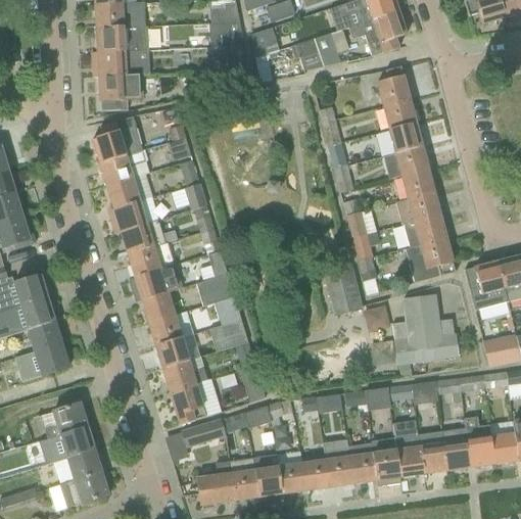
[(223,0),(224,22),(239,21),(234,0),(223,0)]
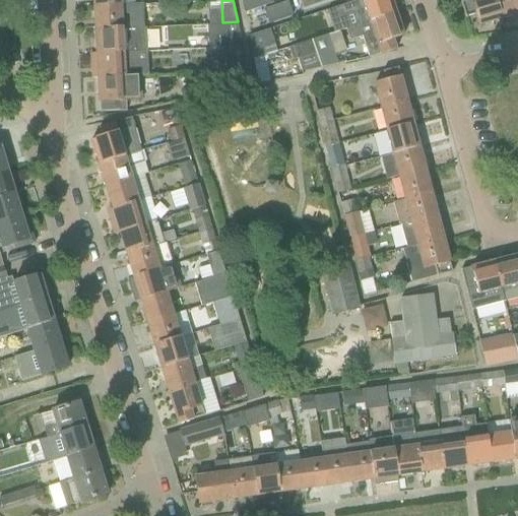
[(244,0),(245,8),(271,0),(244,0)]
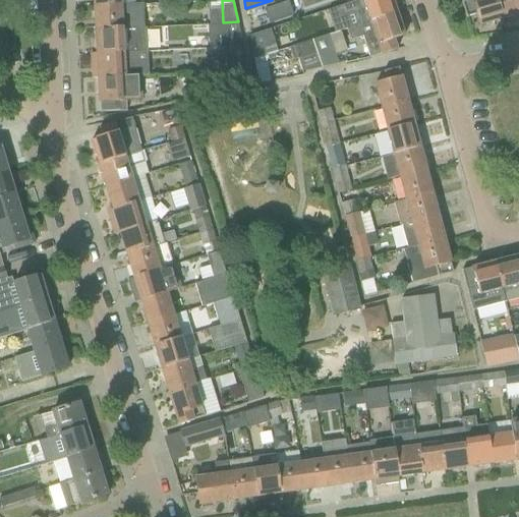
[(283,0),(266,6),(271,21),(294,13),(290,0),(283,0)]
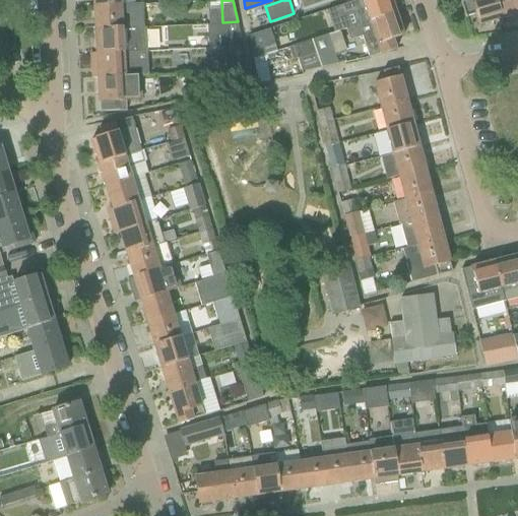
[(360,20),(396,8),(393,0),(352,0),(339,4),(343,14),(355,10),(359,19),(360,19),(360,20)]
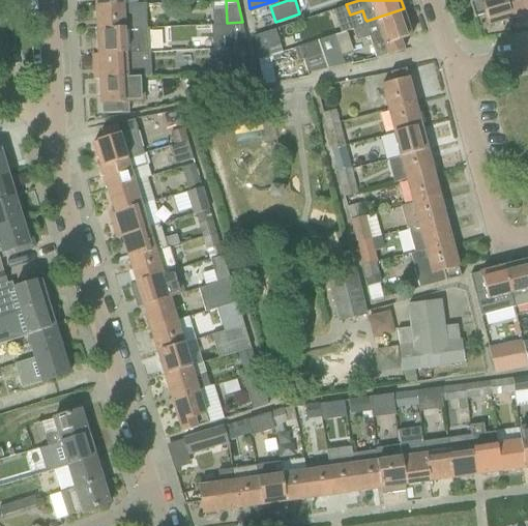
[(471,0),(476,16),(487,12),(490,24),(515,17),(509,0),(471,0)]
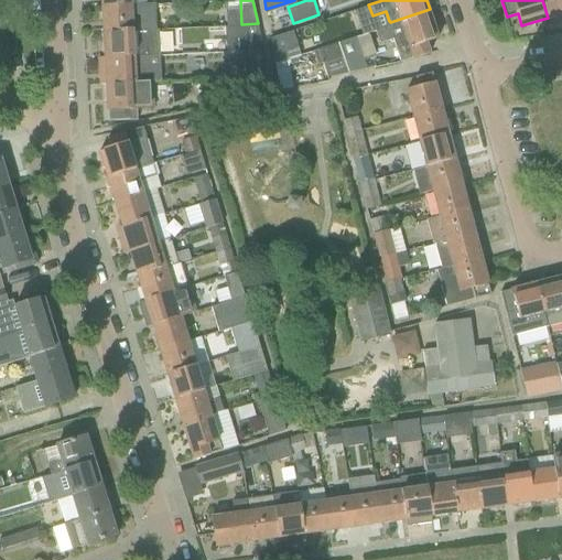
[(542,0),(548,18),(561,13),(561,0),(542,0)]
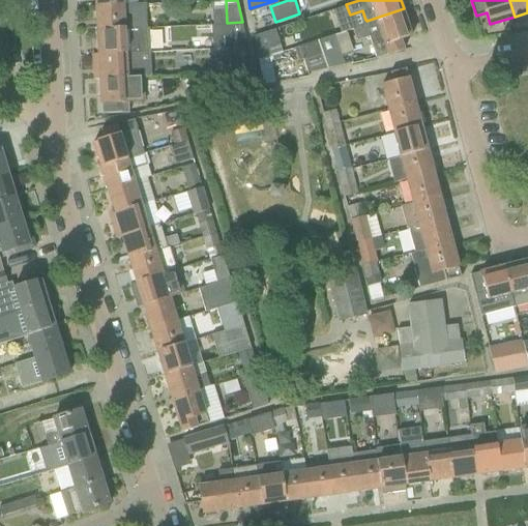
[(124,2),(96,3),(97,27),(147,25),(146,1),(138,1),(124,2)]
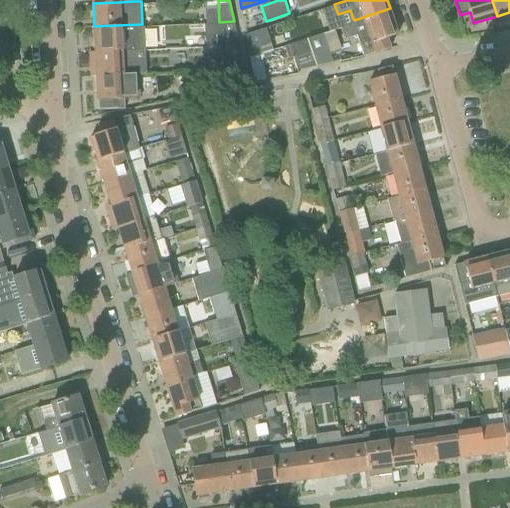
[(388,36),(398,32),(390,8),(354,20),(354,19),(353,19),(354,22),(342,26),(346,37),(358,33),(365,55),(391,46),(388,36)]
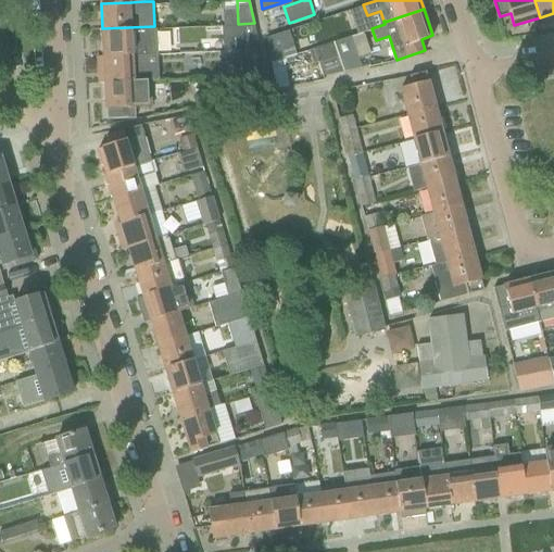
[(230,48),(259,47),(254,23),(238,24),(224,24),(224,25),(229,25),(230,48)]
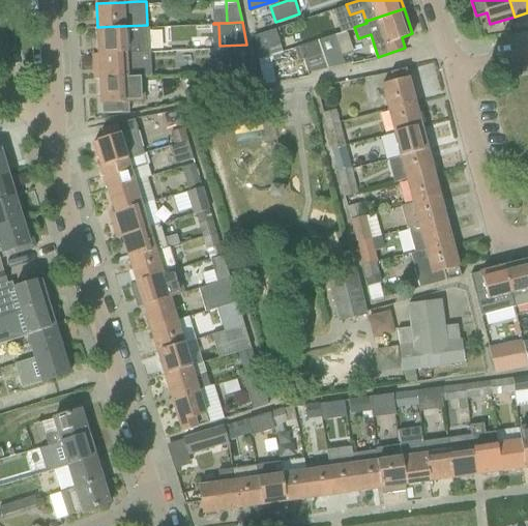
[(98,51),(151,49),(150,25),(147,25),(97,27),(98,51)]
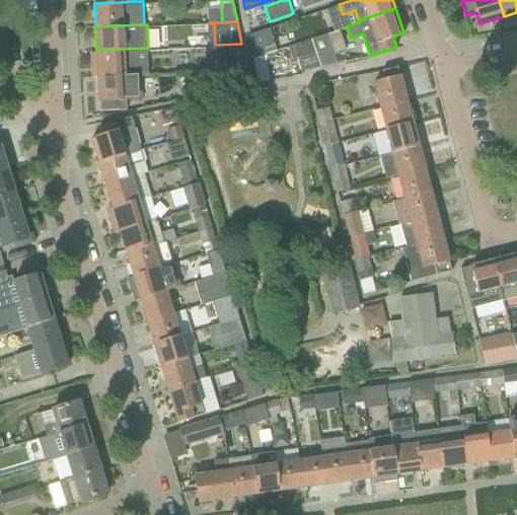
[(251,50),(275,43),(271,26),(249,33),(251,50)]
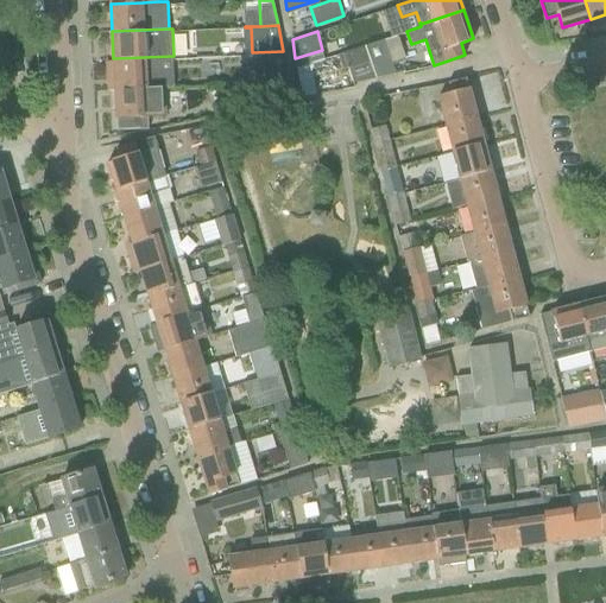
[(387,46),(398,43),(396,35),(339,52),(343,68),(351,65),(355,80),(395,71),(387,46)]
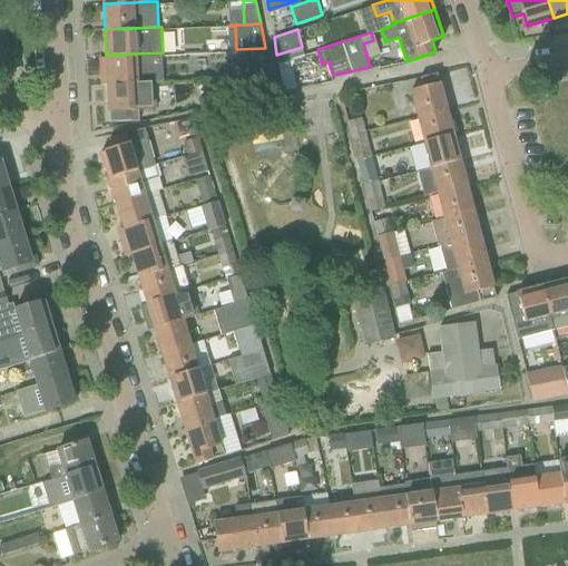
[(245,62),(268,62),(265,48),(236,49),(236,50),(244,50),(245,62)]
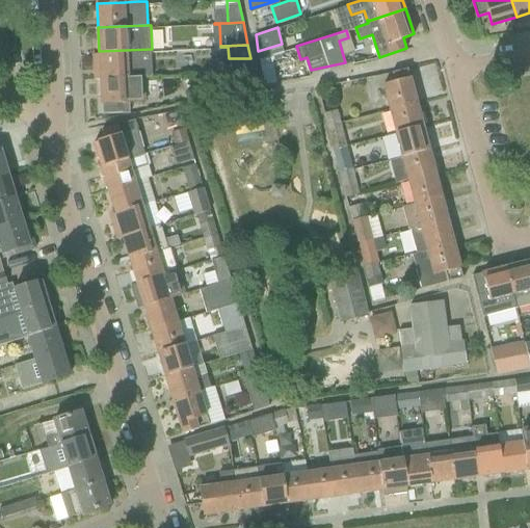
[(139,50),(152,50),(152,49),(99,51),(99,52),(94,52),(95,76),(141,73),(140,61),(129,62),(129,52),(139,51),(139,50)]
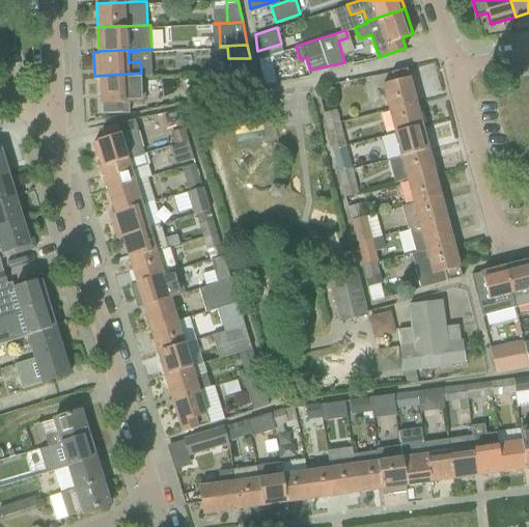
[(390,107),(417,100),(409,66),(392,71),(394,81),(384,83),(390,107)]
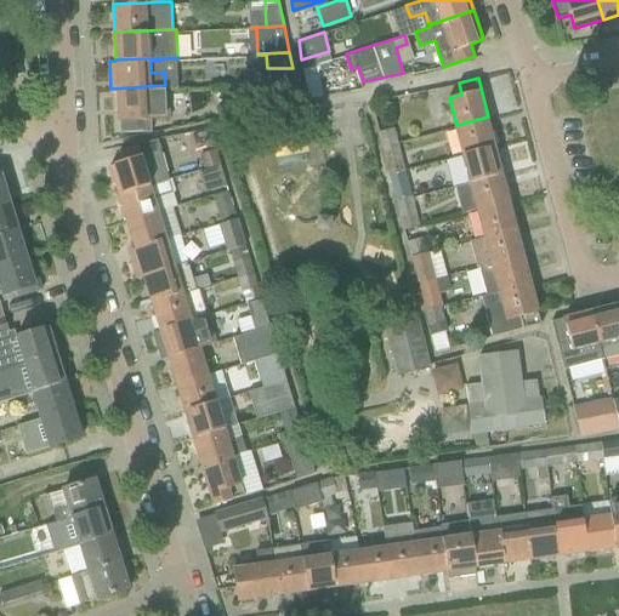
[(268,107),(299,101),(295,80),(267,81),(268,107)]
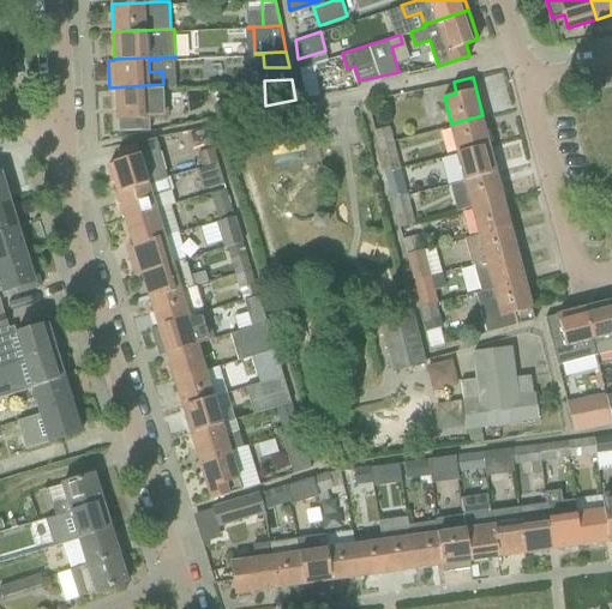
[(166,85),(163,86),(163,84),(109,88),(109,90),(117,89),(118,130),(144,128),(143,115),(167,114),(166,85)]
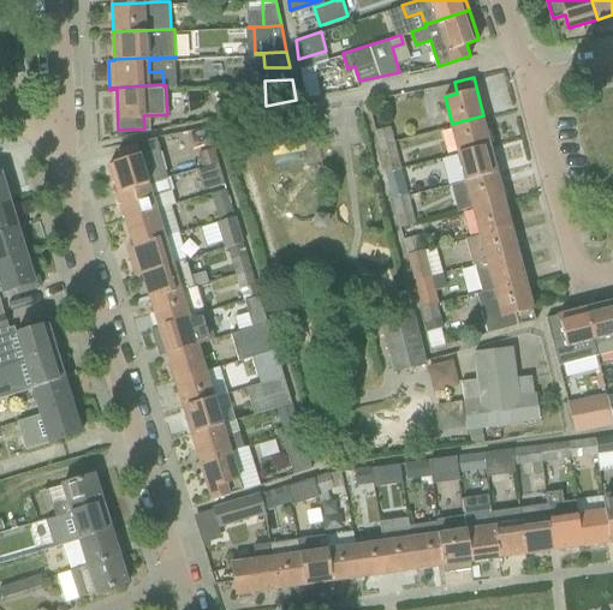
[(458,151),(491,143),(483,115),(452,124),(458,151)]
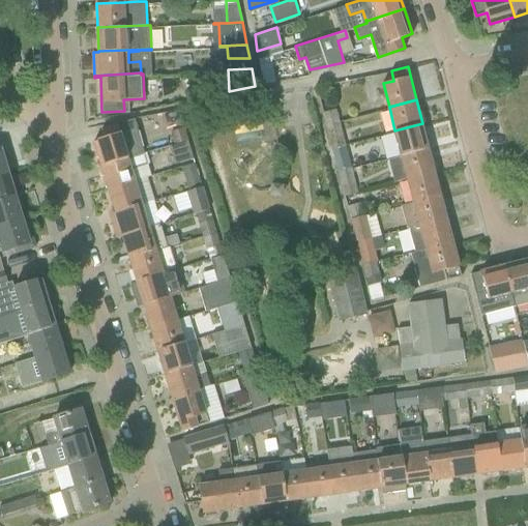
[(326,123),(341,120),(338,108),(323,112),(326,123)]
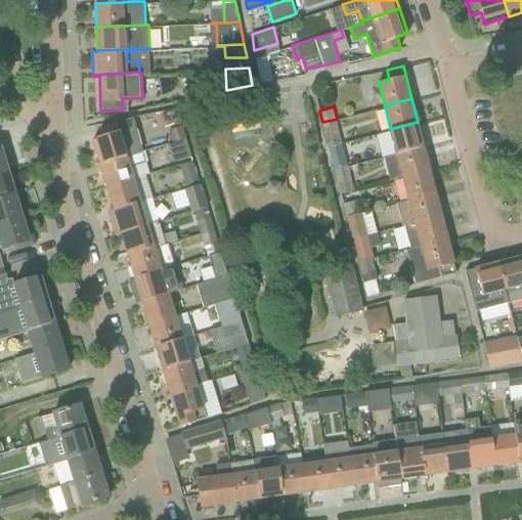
[(104,136),(93,139),(100,163),(141,149),(131,118),(101,126),(104,136)]
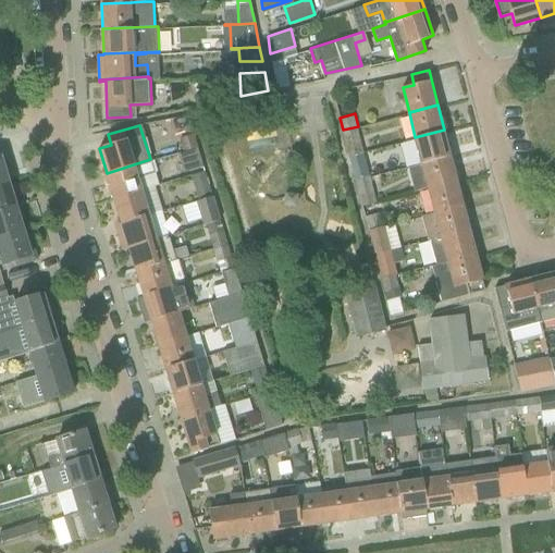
[(349,155),(364,150),(358,126),(343,130),(349,155)]
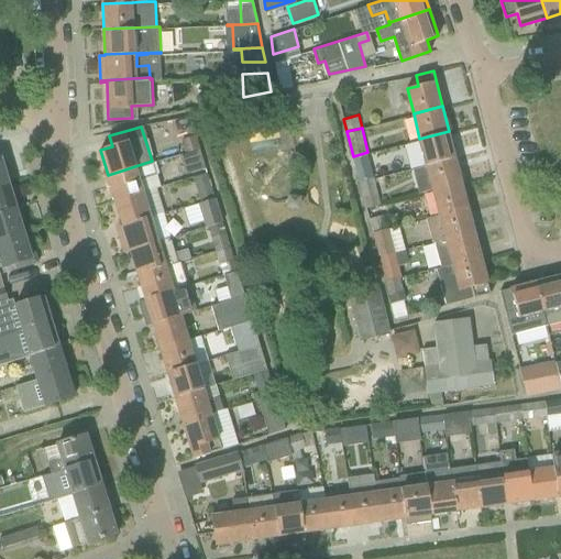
[(426,163),(455,154),(449,131),(419,139),(426,163)]
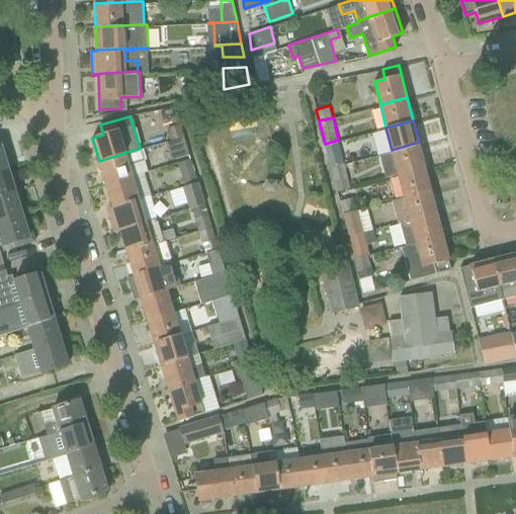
[(170,139),(183,135),(180,123),(167,127),(170,139)]
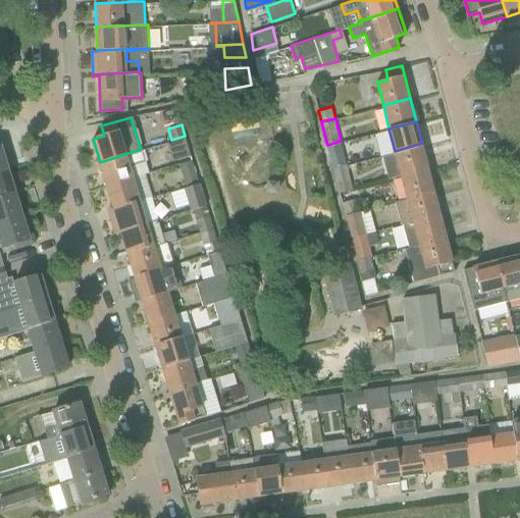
[(171,160),(191,155),(185,136),(171,140),(172,141),(166,143),(171,160)]
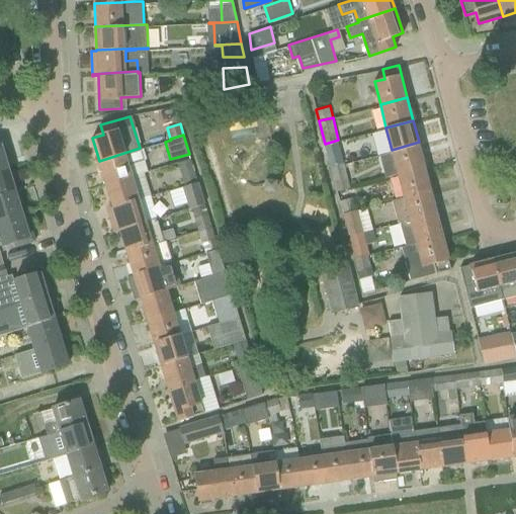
[(330,166),(344,162),(338,140),(325,144),(330,166)]
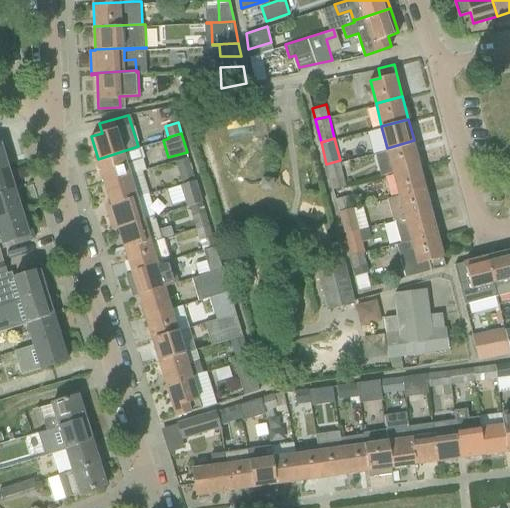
[(382,173),(420,163),(414,140),(387,148),(387,150),(377,152),(382,173)]
